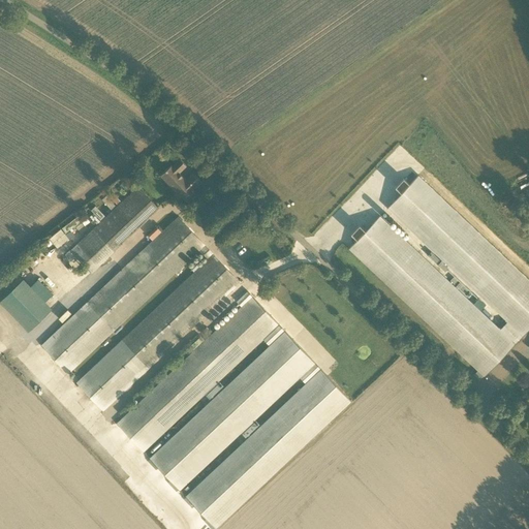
[(170,165),(159,176),(183,199),(187,205),(196,195),(191,191),(200,182),(193,174),(185,180),(179,173),(186,165),(180,159),(173,166),(170,165)]
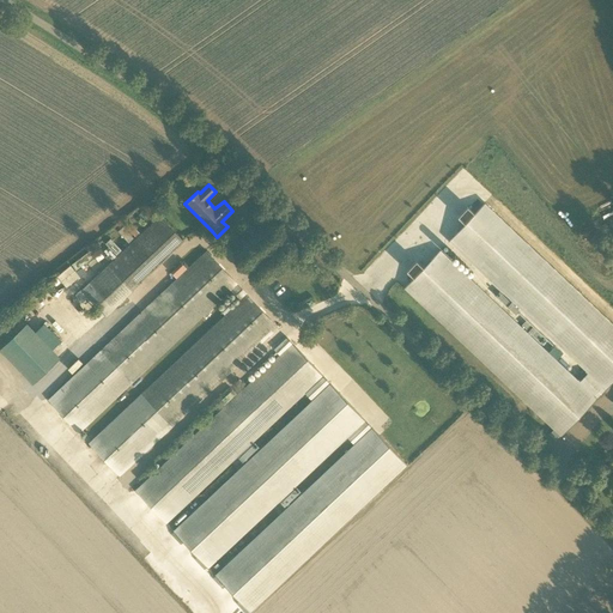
[(612,380),(612,326),(484,205),(447,244),(587,374),(580,383),(439,253),(404,291),(560,437),(612,380)]
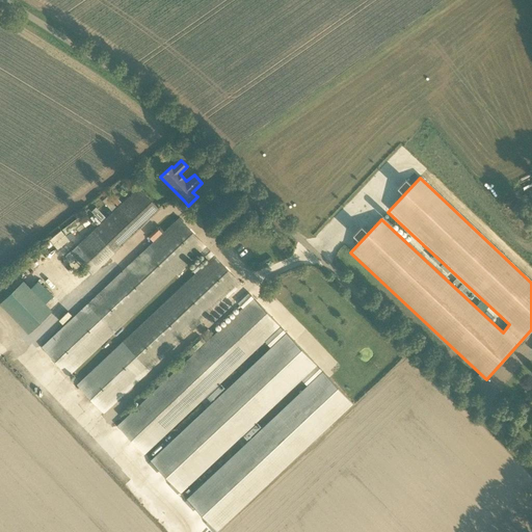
[(91,275),(159,210),(138,187),(70,253),(91,275)]
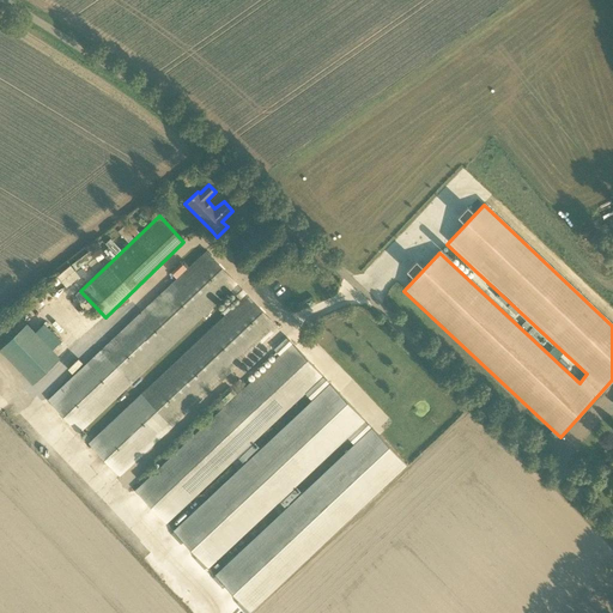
[(119,477),(173,428),(278,328),(206,252),(188,268),(187,268),(184,265),(183,265),(181,262),(170,273),(175,279),(101,350),(48,400),(78,434),(132,383),(231,291),(240,301),(141,394),(87,444),(119,477)]
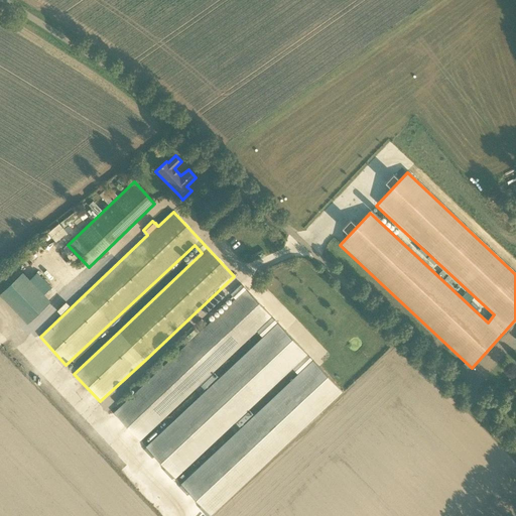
[(48,236),(41,244),(48,250),(55,243),(48,236)]
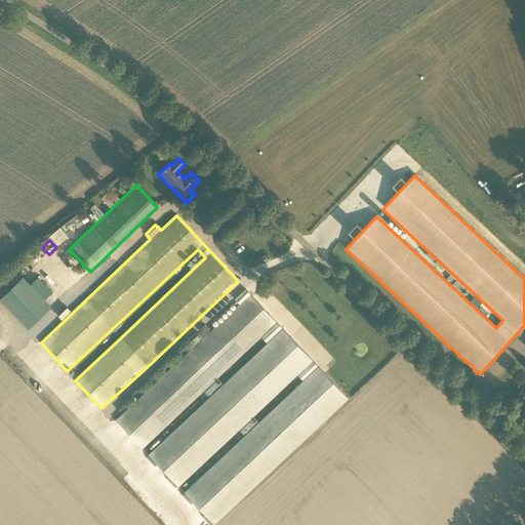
[(23,278),(0,298),(0,300),(28,329),(51,308),(23,278)]
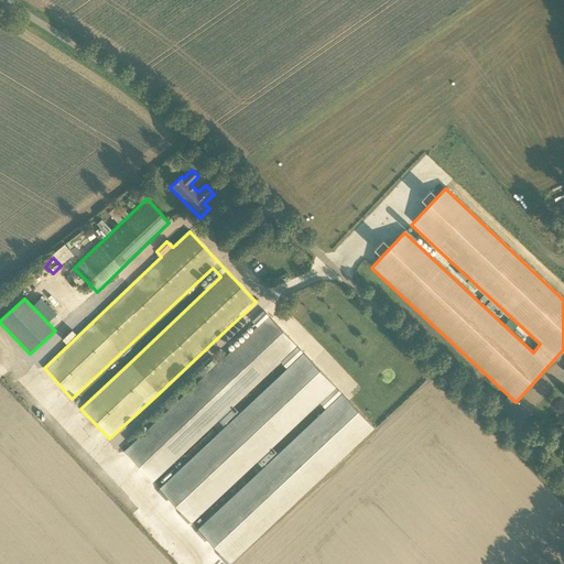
[(159,488),(191,522),(318,403),(335,388),(263,311),(262,311),(251,322),(256,327),(125,452),(152,483),(280,362),(285,368),(285,369),(159,488)]
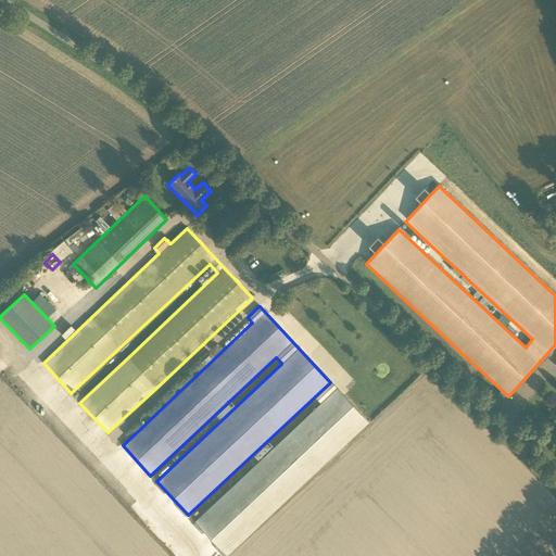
[(368,421),(330,382),(314,397),(319,403),(319,404),(194,521),(226,555),(227,555),(368,421)]
